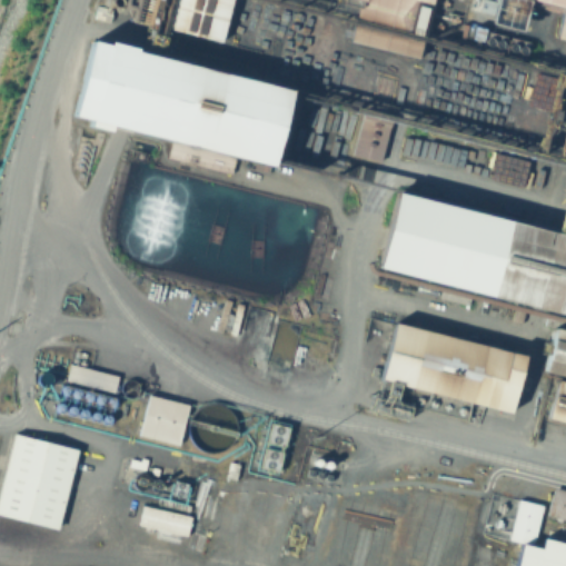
[(92,40),(291,90),(271,165),(73,113),(92,40)]
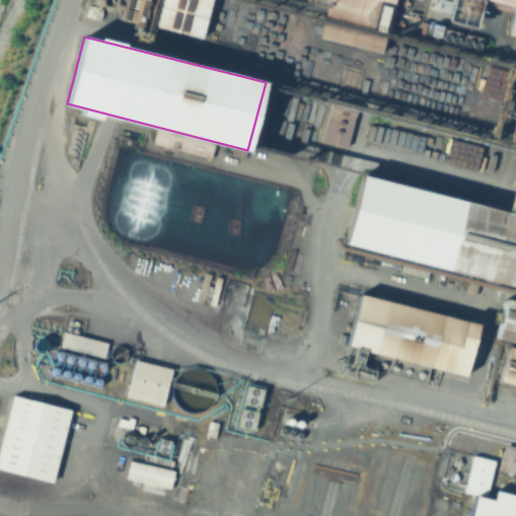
[(358,107),(332,100),(322,137),(349,144),(358,107)]
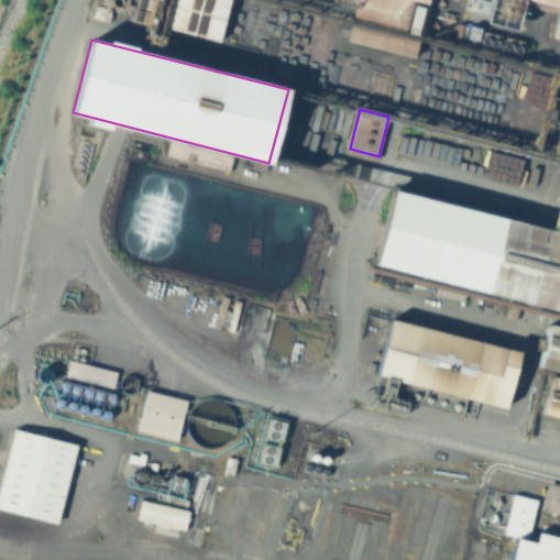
[(374,262),(559,308),(559,232),(392,190),(374,262)]
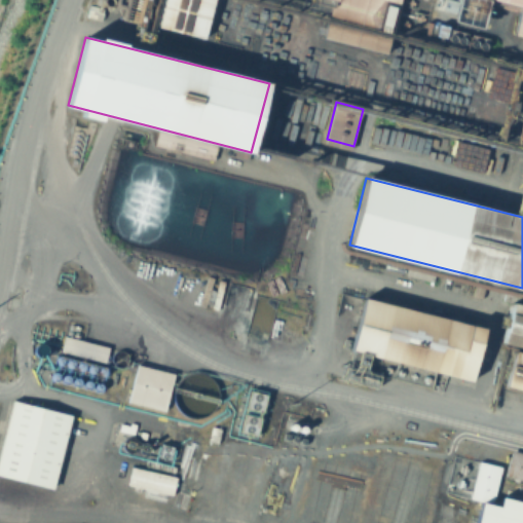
[(367,298),(490,328),(477,380),(355,350),(367,298)]
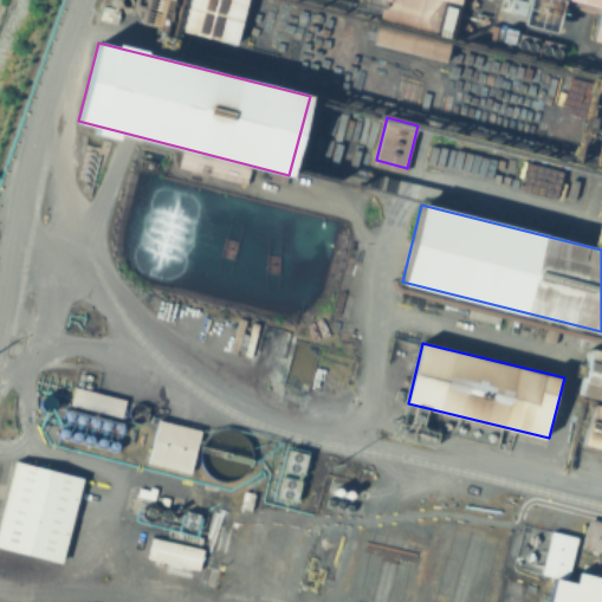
[(601,399),(580,394),(591,348),(601,350),(601,399)]
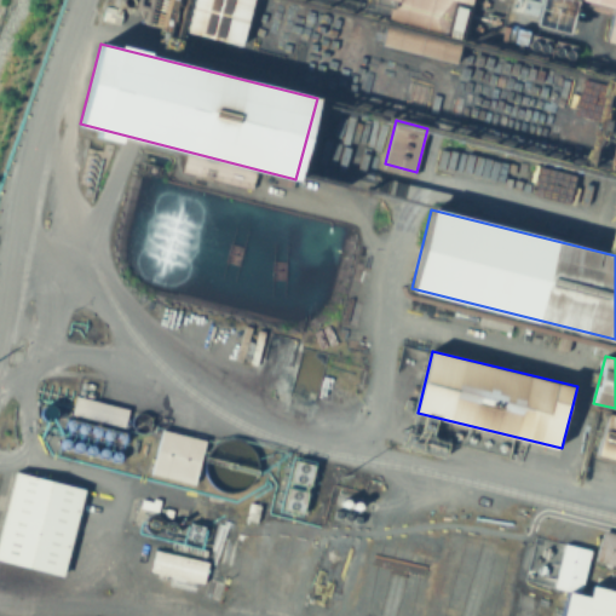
[(75,412),(127,419),(130,401),(78,393),(75,412)]
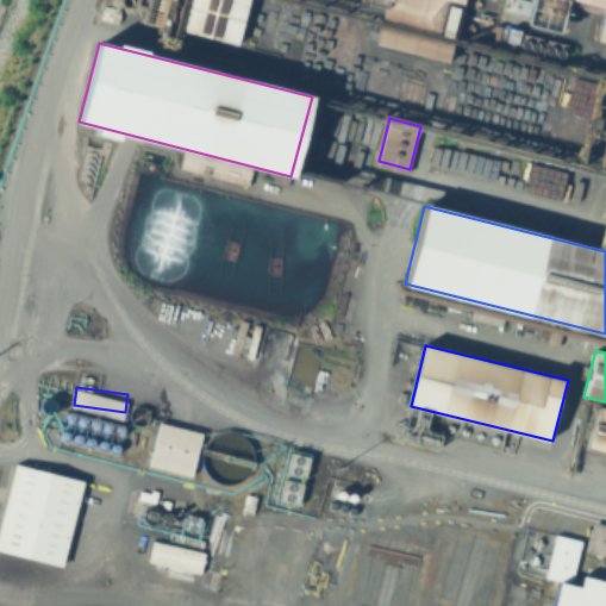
[(605,408),(605,450),(595,449),(605,408)]
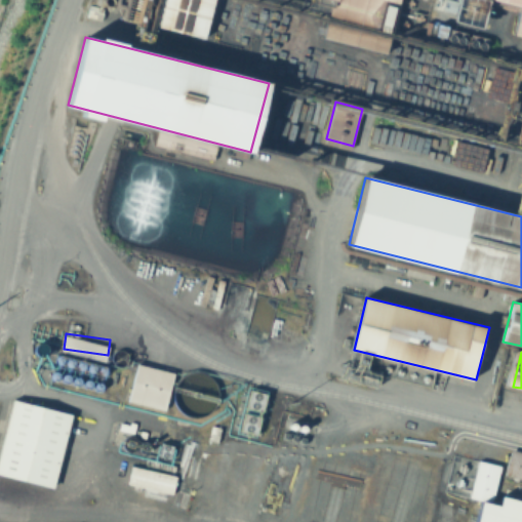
[(139,364),(176,372),(167,408),(131,400),(139,364)]
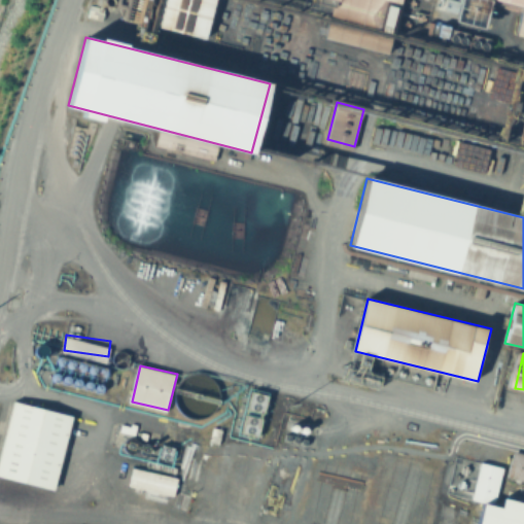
[(262,410),(268,392),(252,387),(246,405),(262,410)]
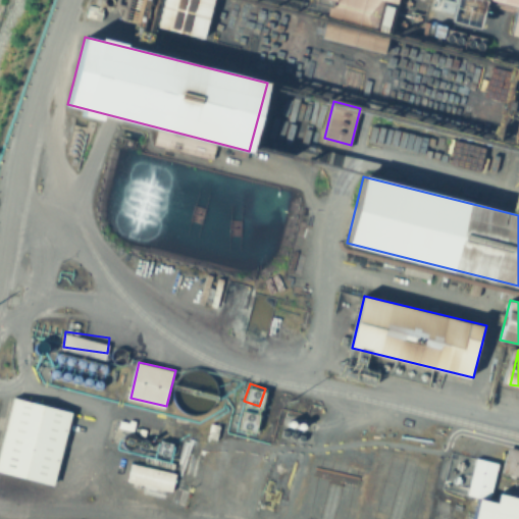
[(0,434),(10,397),(75,413),(57,486),(0,472),(0,434)]
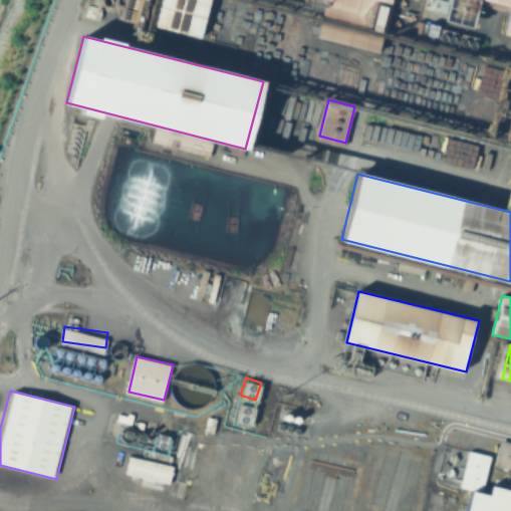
[(504,440),(510,441),(510,466),(498,463),(504,440)]
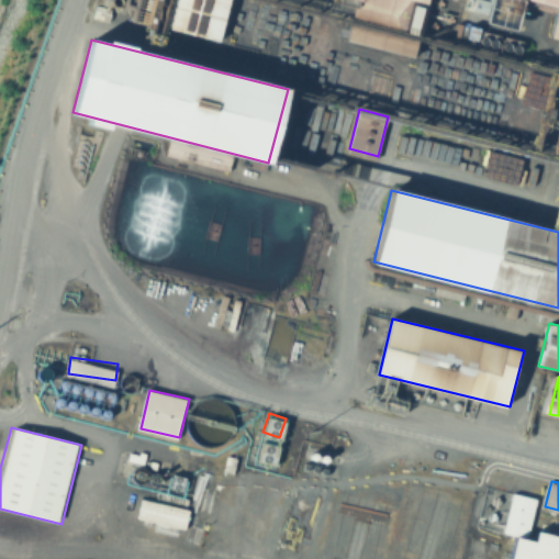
[(518,535),(505,532),(515,492),(539,499),(528,537),(518,535)]
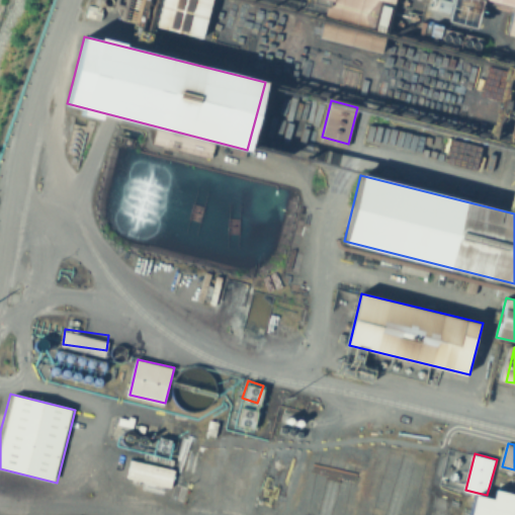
[(176,466),(132,456),(127,474),(153,480),(153,483),(171,487),(176,466)]
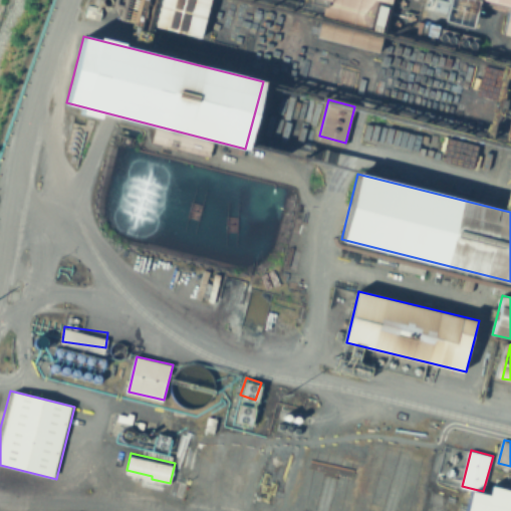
[(483,491),(494,494),(497,484),(510,487),(510,510),(468,510),(474,489),(483,491)]
